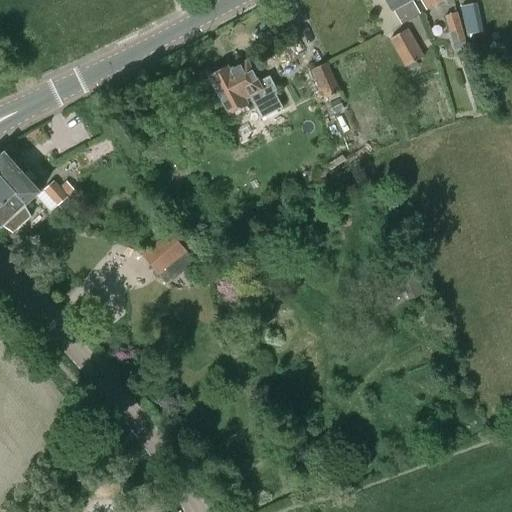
[(417,1),(416,0),(387,0),(393,11),(394,11),(401,24),(420,13),(414,3),(417,1)]
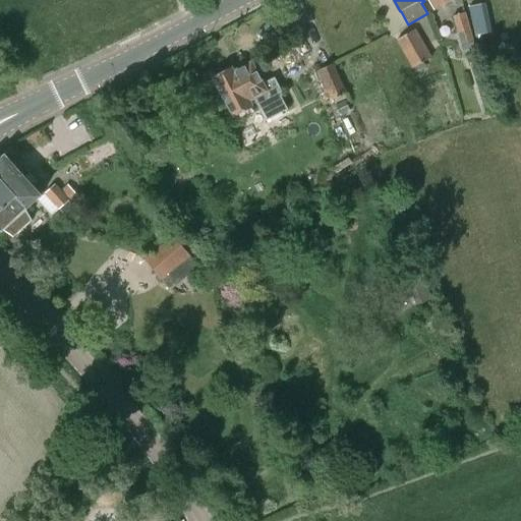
[(423,0),(424,1),(425,0),(427,0),(433,10),(451,0),(423,0)]
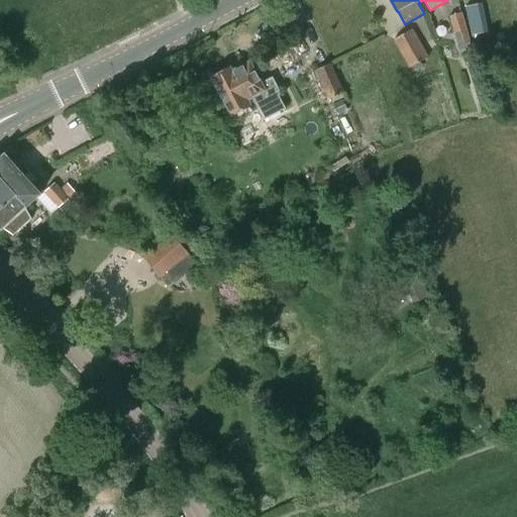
[(486,32),(480,3),(466,6),(472,35),(486,32)]
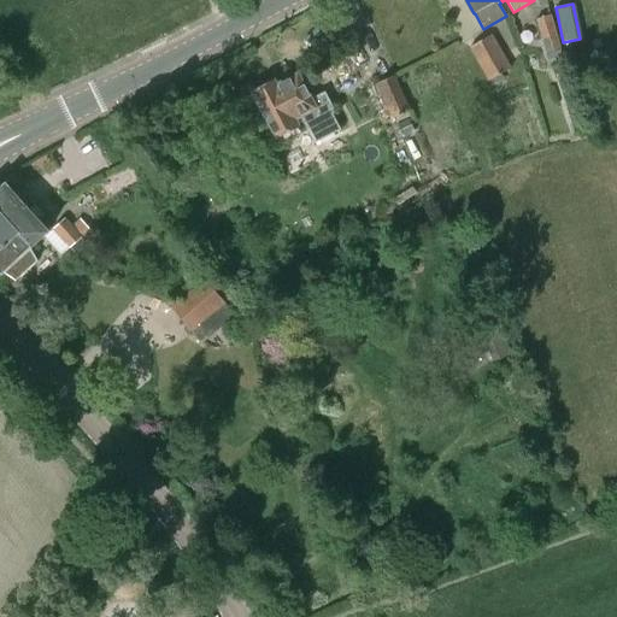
[(536,19),(548,59),(562,56),(550,16),(536,19)]
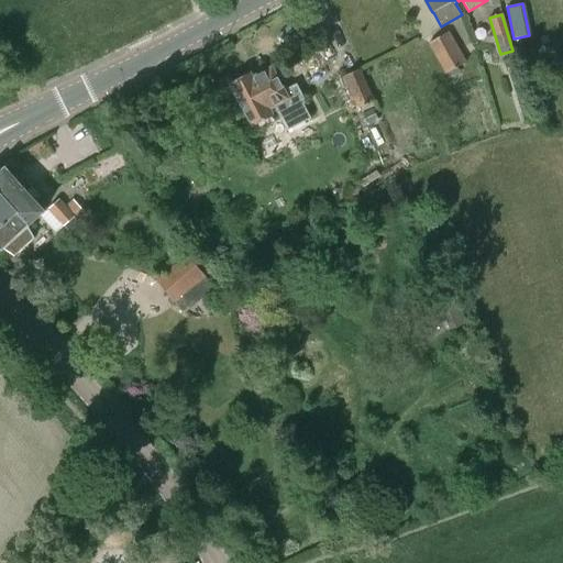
[(465,63),(449,32),(429,43),(446,74),(465,63)]
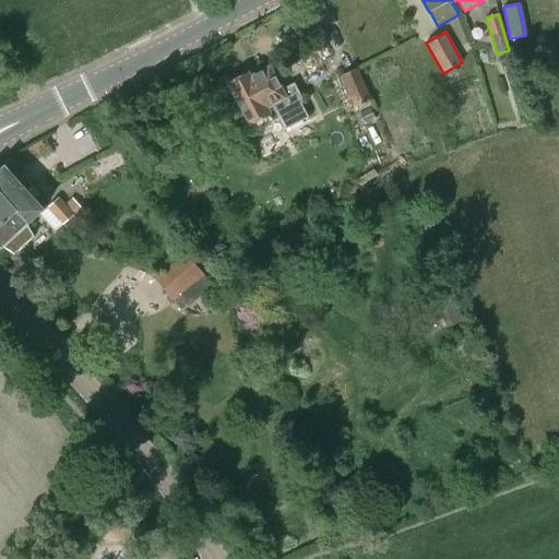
[(273,111),(280,123),(284,131),(308,118),(301,105),(304,103),(295,84),(282,91),(270,69),(251,79),(248,74),(230,84),(232,85),(223,90),(232,106),(240,102),(251,123),(273,111)]
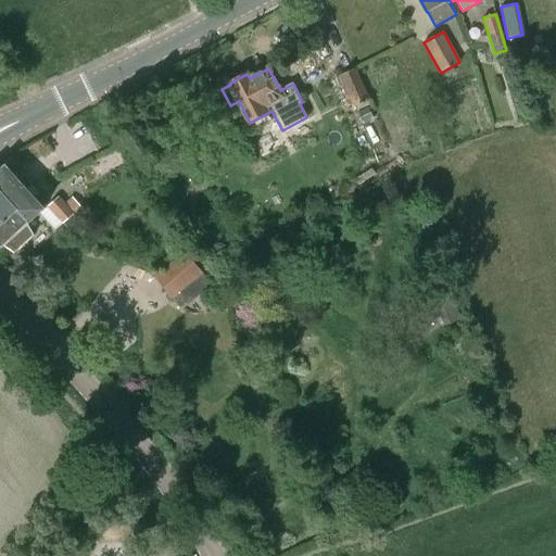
[(339,75),(353,106),(369,100),(355,68),(339,75)]
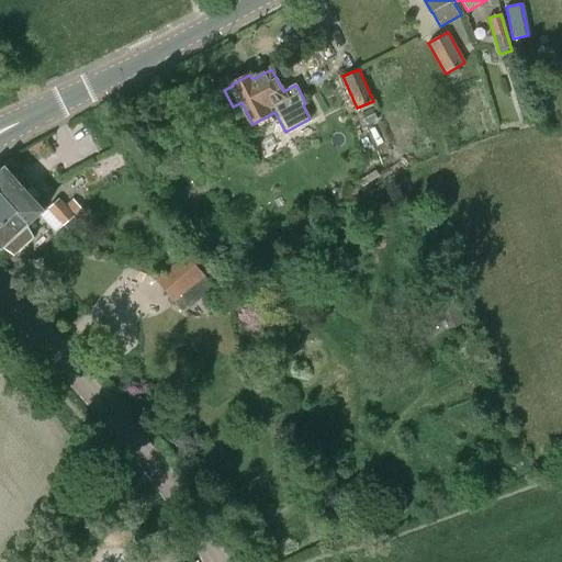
[(371,109),(361,113),(367,125),(377,121),(371,109)]
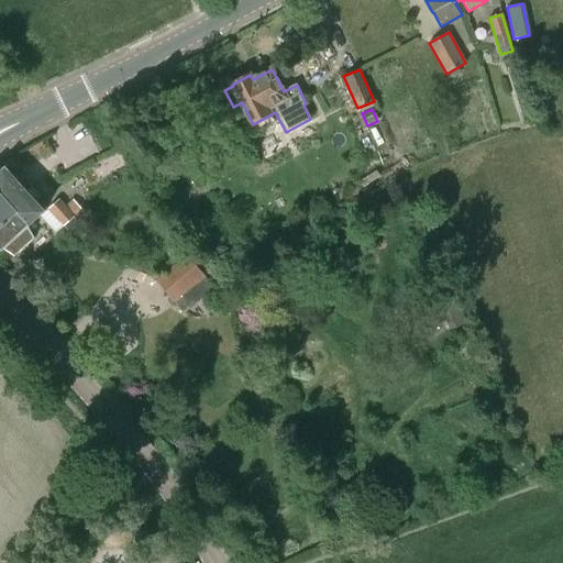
[(0,206),(6,201),(8,205),(28,207),(35,200),(41,196),(32,187),(26,191),(7,169),(7,168),(6,167),(3,168),(4,168),(0,172),(0,206)]
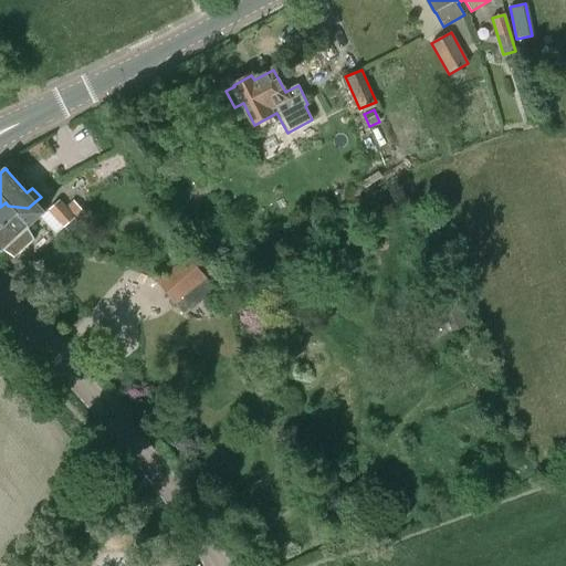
[(0,250),(1,252),(3,251),(14,258),(34,240),(29,228),(45,212),(35,201),(28,208),(8,206),(6,202),(0,207),(0,250)]
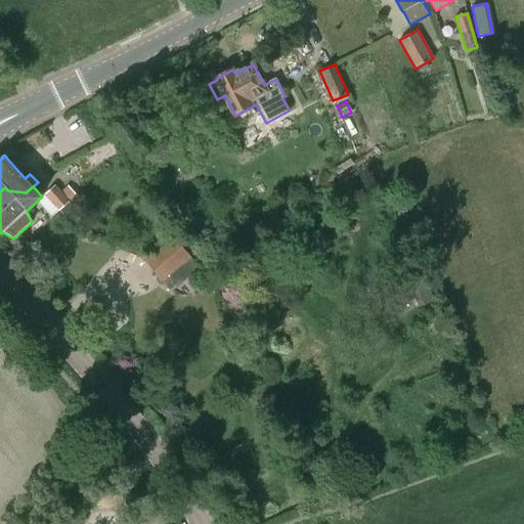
[(45,195),(59,210),(69,202),(73,206),(80,199),(71,189),(63,197),(55,186),(45,195)]
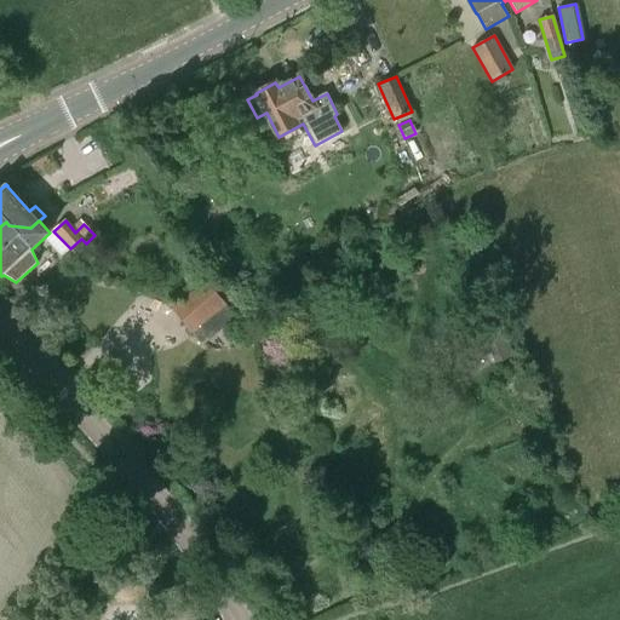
[(81,239),(70,248),(86,267),(97,256),(86,244),(81,239)]
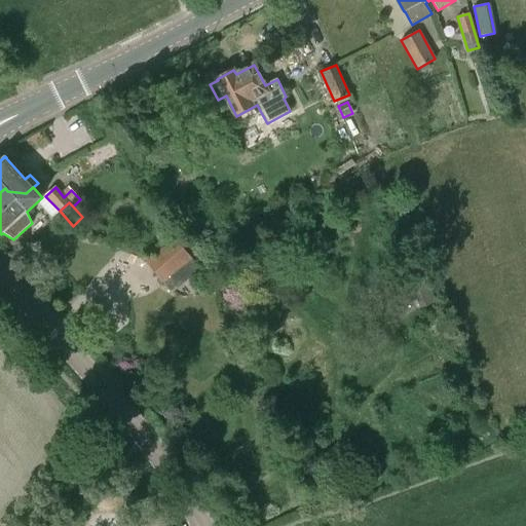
[(155,255),(172,274),(191,259),(175,239),(155,255)]
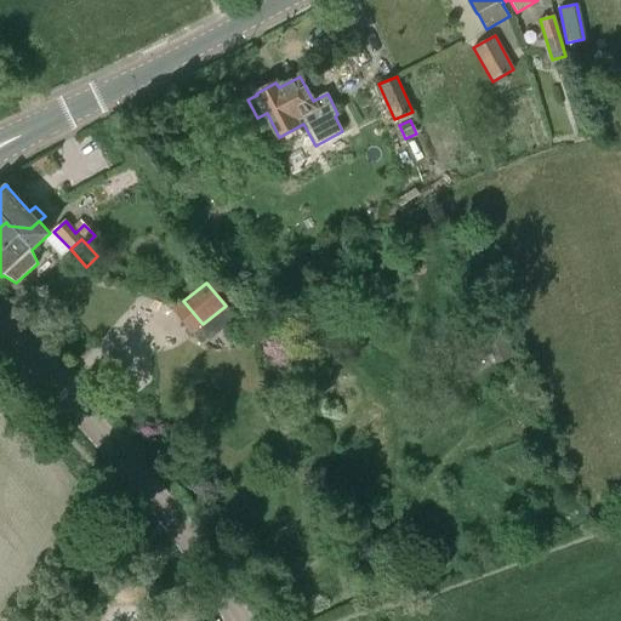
[(491,345),(501,364),(516,358),(502,328),(471,342),(476,352),(491,345)]
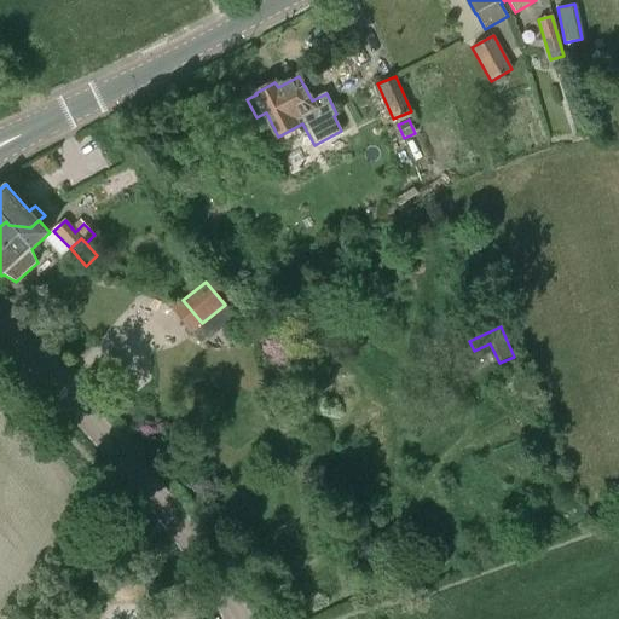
[(498,368),(504,383),(521,377),(514,360),(498,368)]
